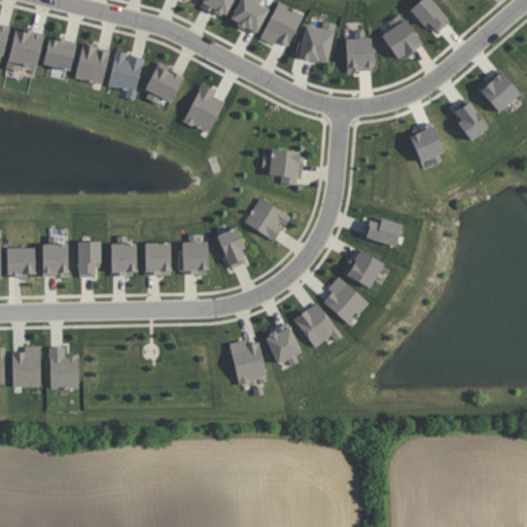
[(202,0),(200,4),(224,16),(233,0),(202,0)]
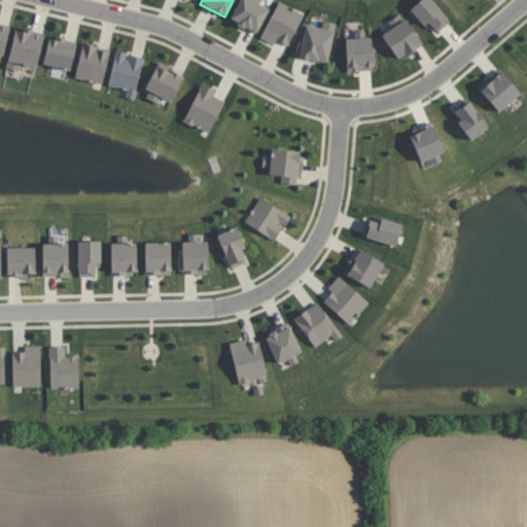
[(257,32),(268,6),(257,2),(257,0),(240,0),(232,22),(257,32)]
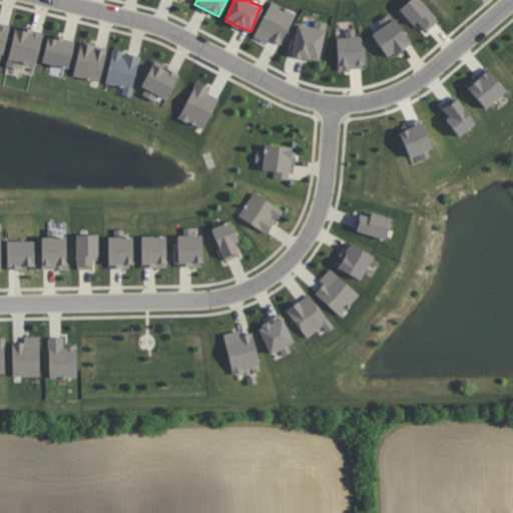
[(421,33),(437,21),(421,0),(409,0),(401,6),(421,33)]
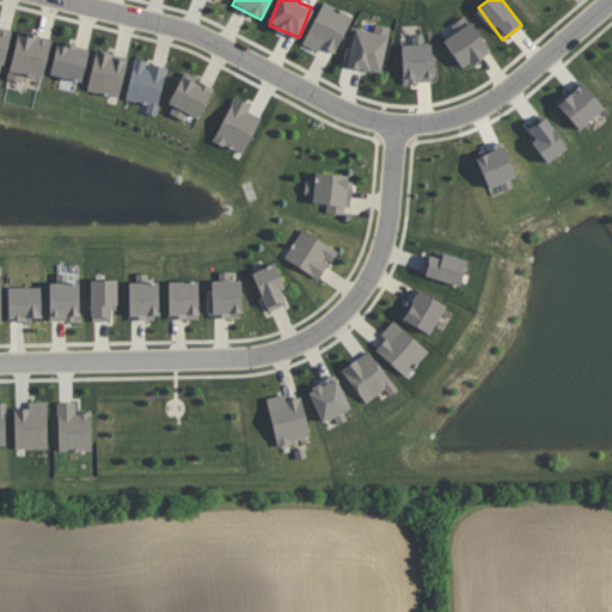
[(335,53),(352,16),(323,1),(303,43),(318,50),(320,46),(335,53)]
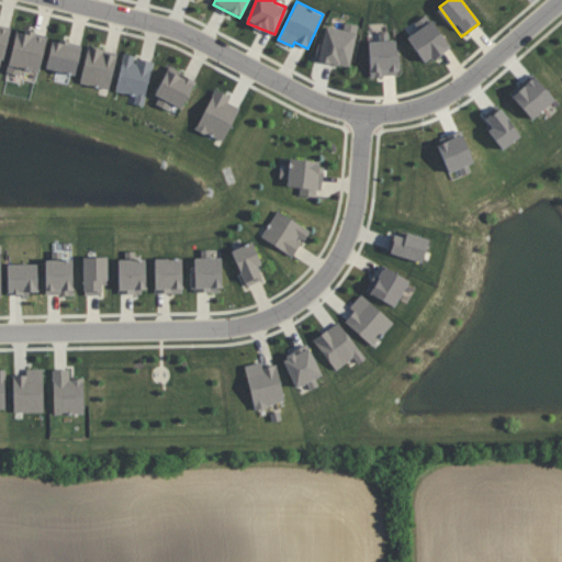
[(407,35),(424,63),(449,48),(428,13),(414,22),(418,30),(407,35)]
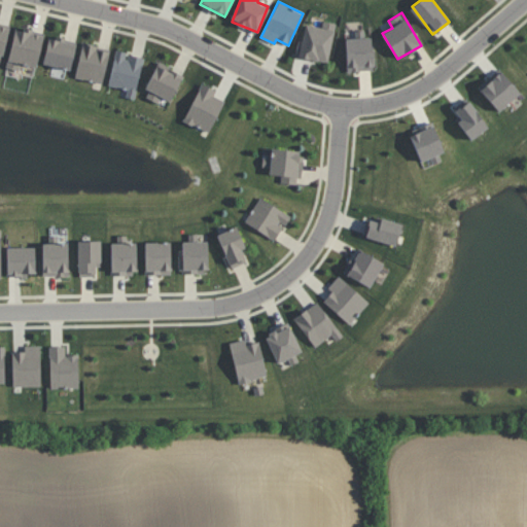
[(9,24),(0,21),(0,61),(1,62),(9,24)]
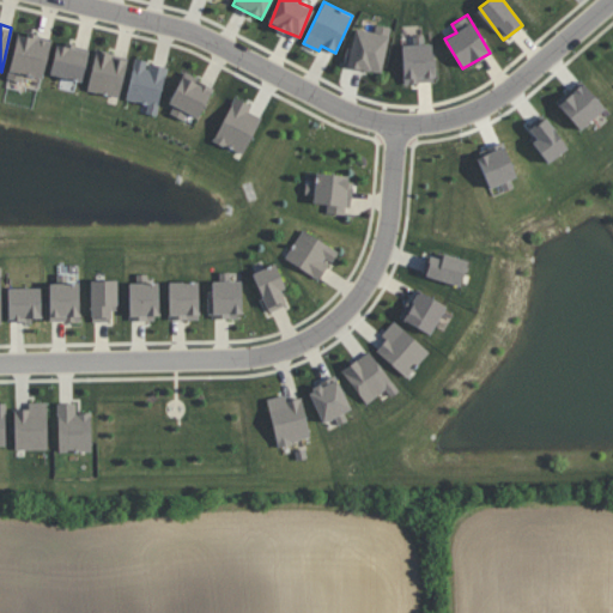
[(390,26),(376,24),(374,31),(354,28),(346,65),(381,73),(390,26)]
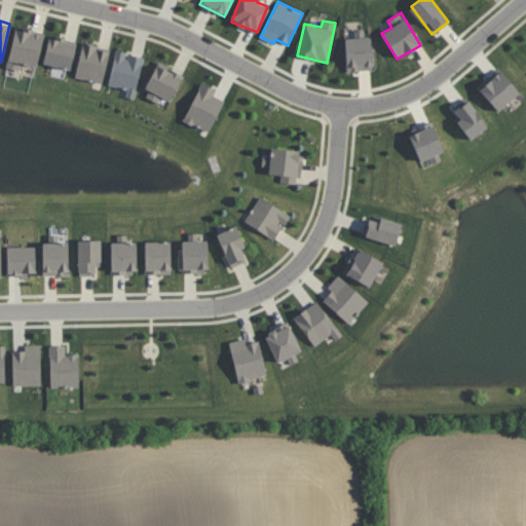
[(36,67),(44,33),(15,27),(5,67),(21,71),(23,64),(36,67)]
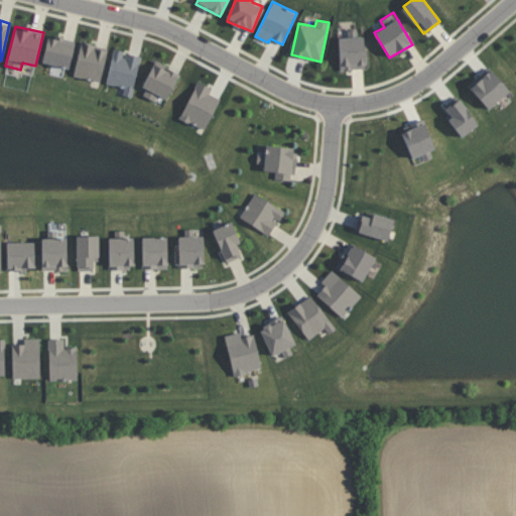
[(348,32),(348,37),(338,37),(339,70),(365,69),(364,32),(348,32)]
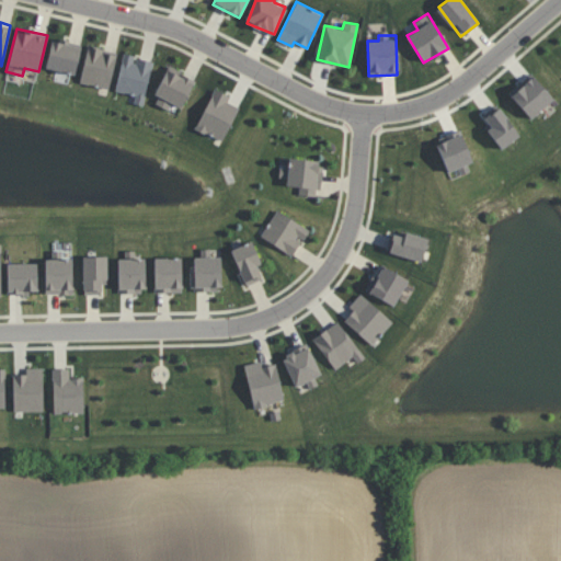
[(53,37),(45,66),(73,73),(82,45),(53,37)]
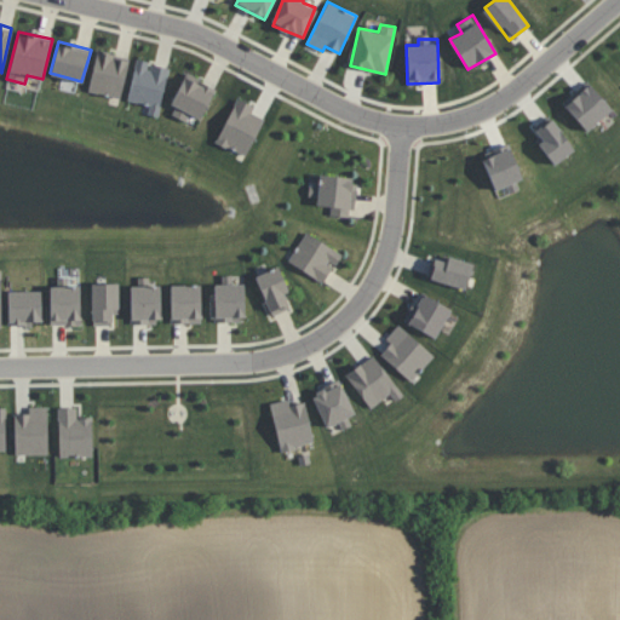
[(128,56),(96,50),(89,92),(121,98),(128,56)]
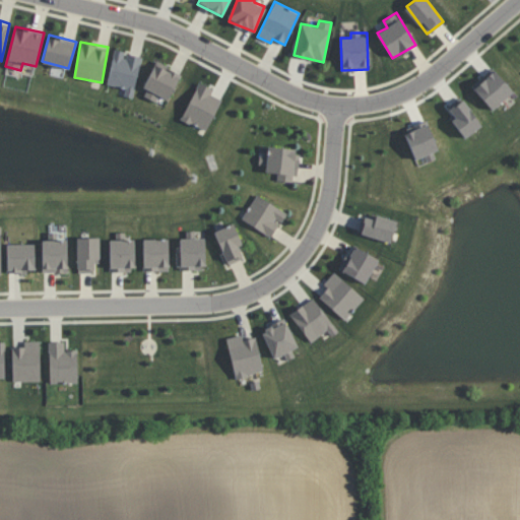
[(107,83),(125,87),(123,95),(133,98),(141,56),(126,53),(126,51),(114,49),(107,83)]
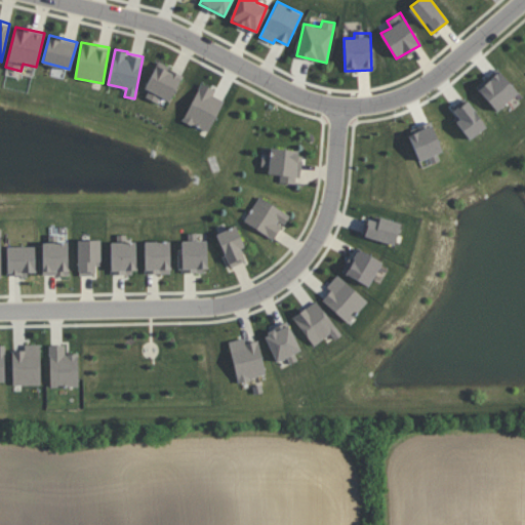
[(157,103),(160,95),(169,101),(183,74),(158,62),(142,94),(157,103)]
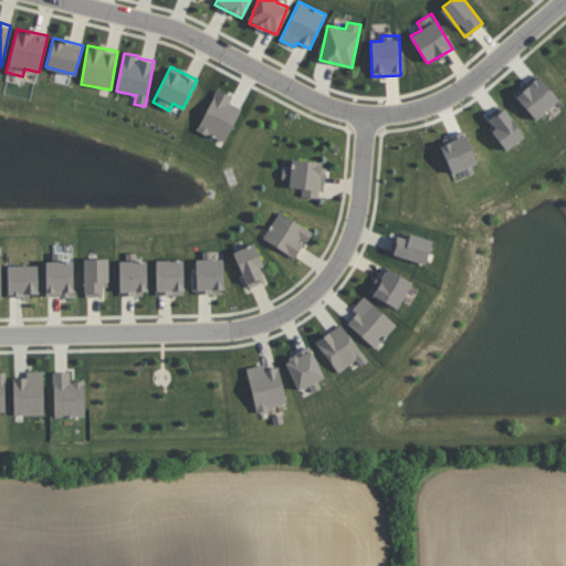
[(514,94),(535,119),(558,101),(537,74),(514,94)]
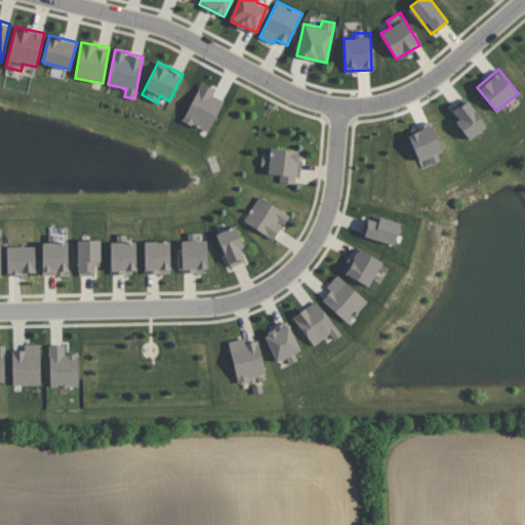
[(183,120),(208,132),(224,99),(213,94),(215,89),(200,82),(183,120)]
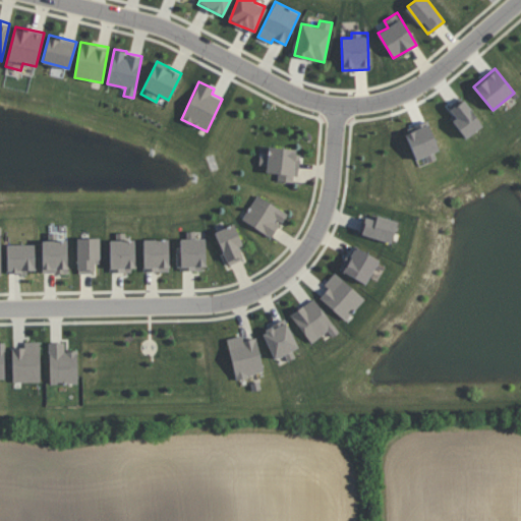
[(465,137),(482,125),(463,99),(449,109),(455,117),(452,120),(465,137)]
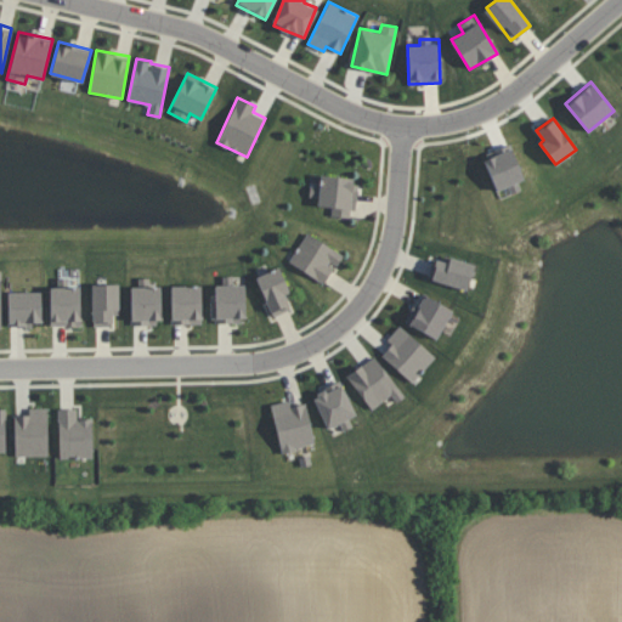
[(484,153),(493,188),(522,181),(513,146),(484,153)]
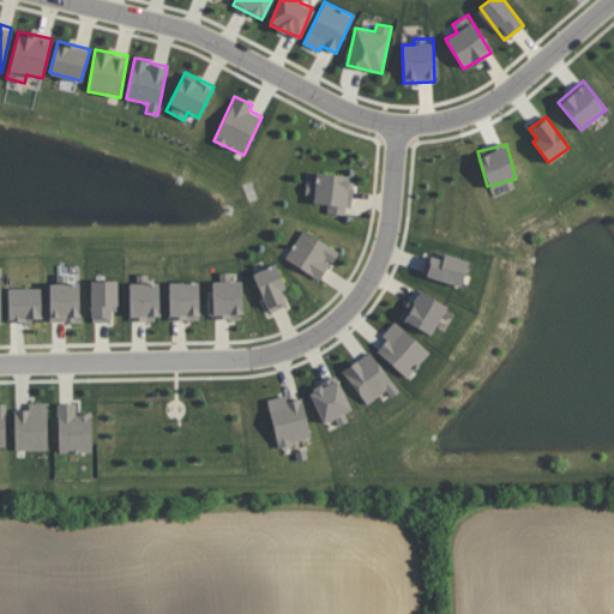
[(313,203),(327,205),(326,212),(348,215),(353,176),(317,172),(313,203)]
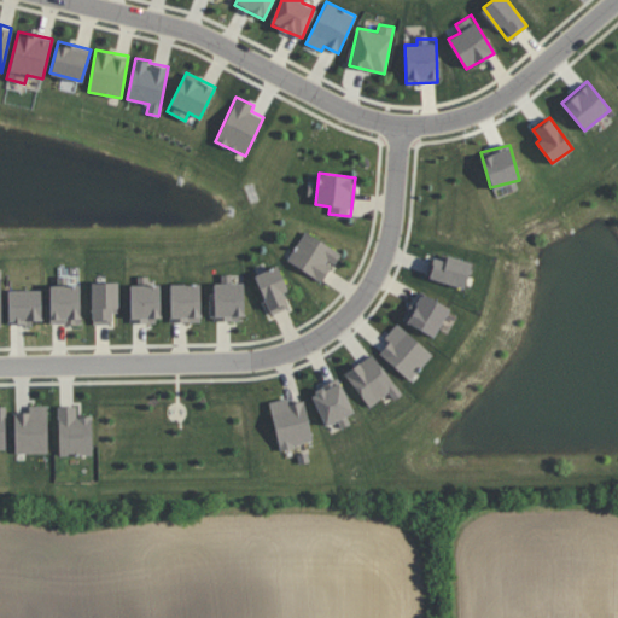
[(340,251),(304,231),(286,261),(322,281),(340,251)]
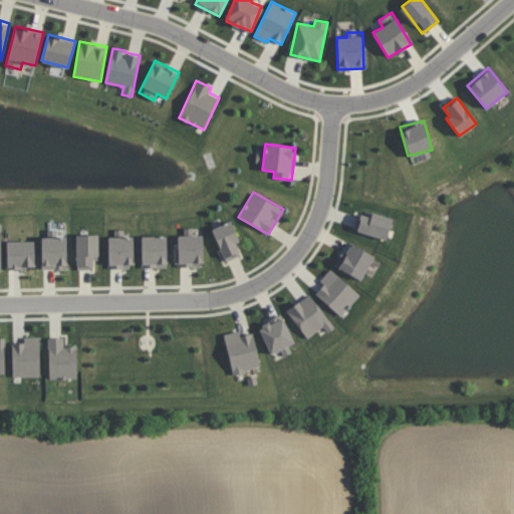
[(392,218),(370,212),(369,216),(359,213),(354,230),(386,239),(392,218)]
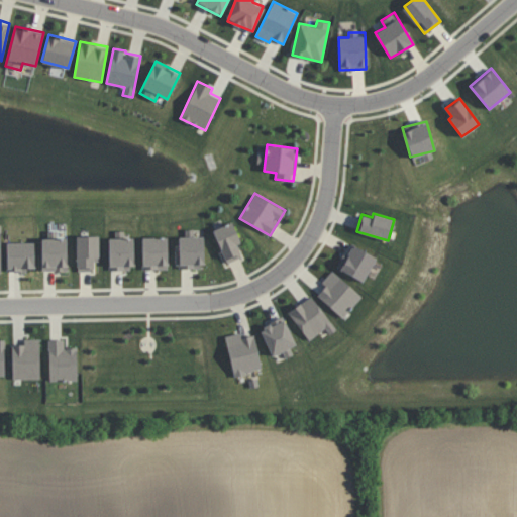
[(244,255),(232,222),(213,229),(224,263),(244,255)]
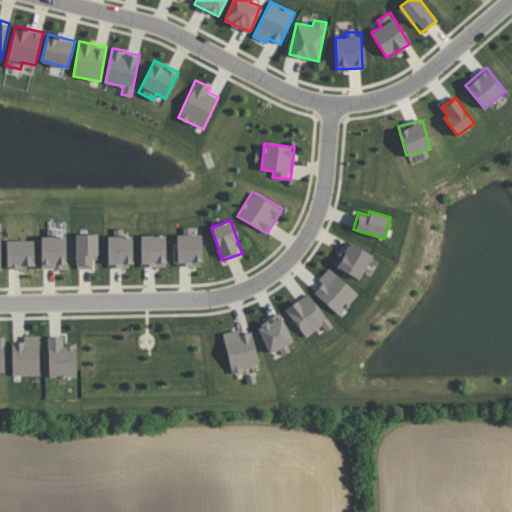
[(40,236),(47,236),(47,229),(55,228),(55,236),(65,235),(66,268),(41,269),(40,236)]
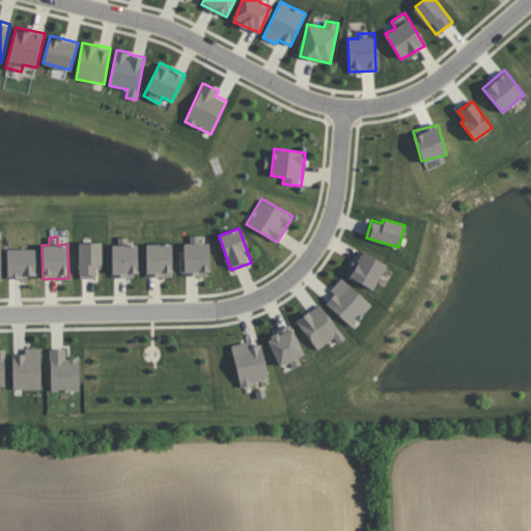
[(208,243),(198,243),(198,239),(179,239),(180,273),(186,272),(186,274),(210,273),(208,243)]
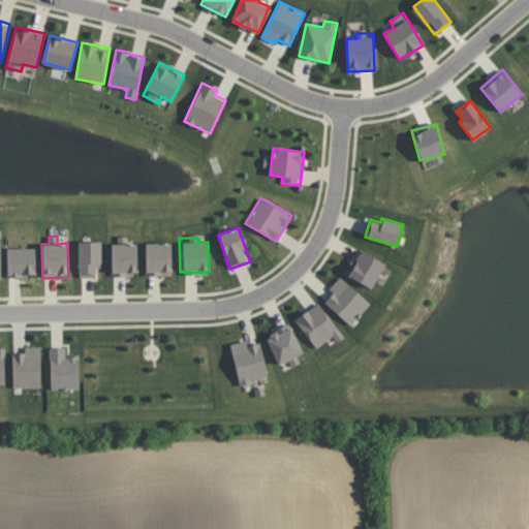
[(101,267),(100,241),(78,241),(78,277),(95,277),(95,267),(101,267)]
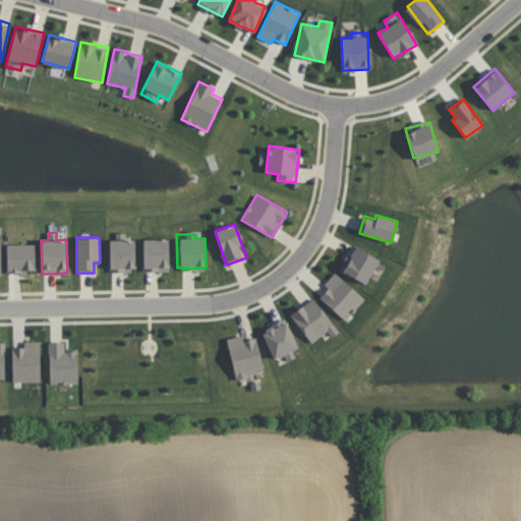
[(142,239),(143,272),(169,271),(168,238),(142,239)]
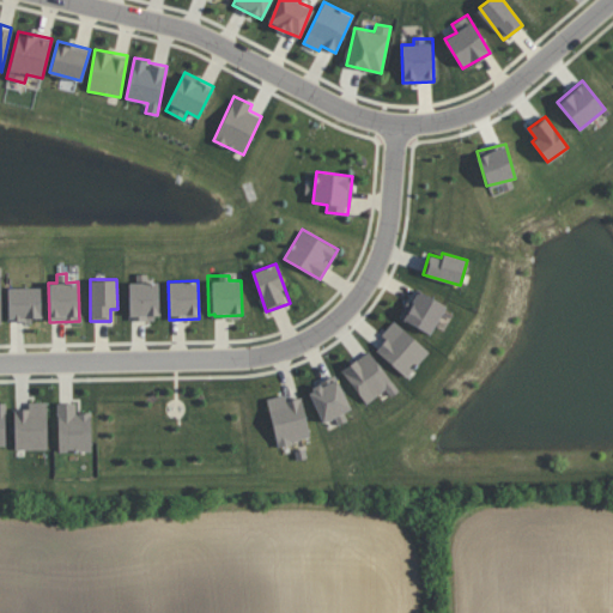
[(158,281),(128,281),(129,320),(158,320),(158,281)]
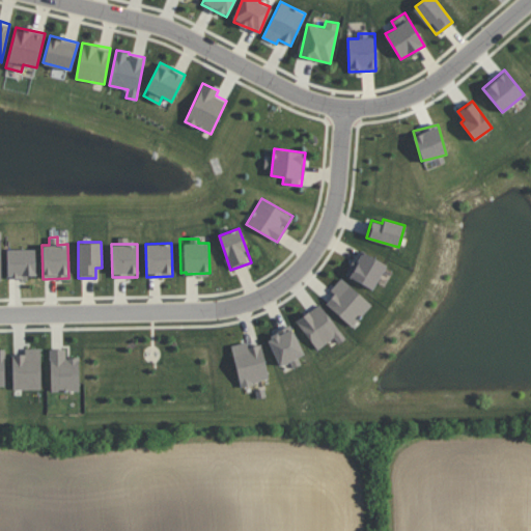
[(35,249),(6,249),(6,278),(35,278),(35,249)]
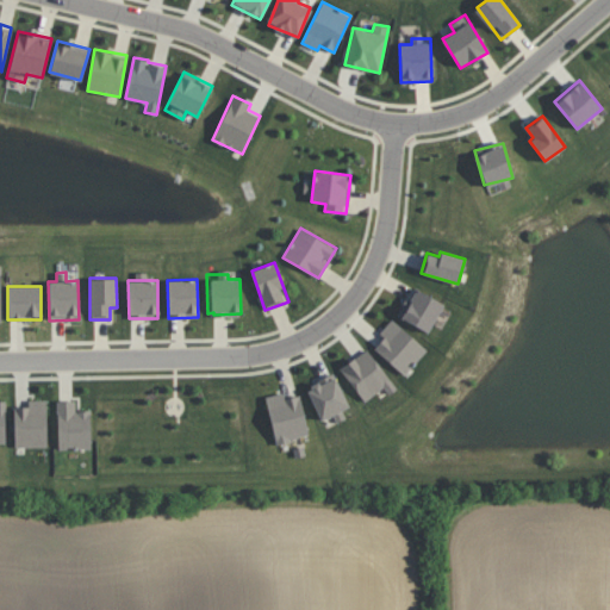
[(444,304),(415,287),(398,316),(428,332),(444,304)]
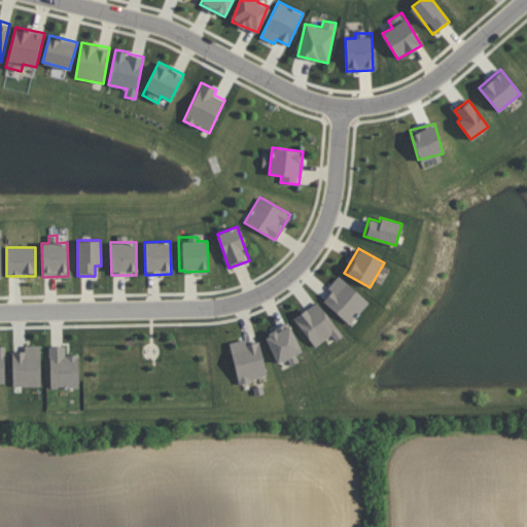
[(322,301),(349,324),(369,302),(338,275),(327,288),(331,291),(322,301)]
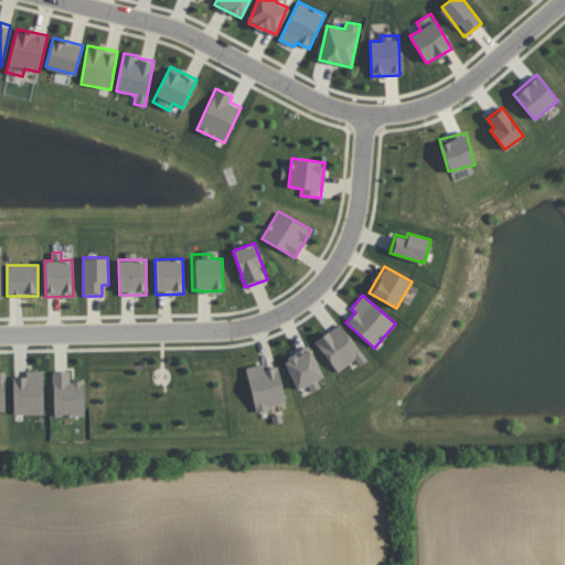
[(359,364),(366,360),(340,322),(315,340),(337,372),(355,359),(359,364)]
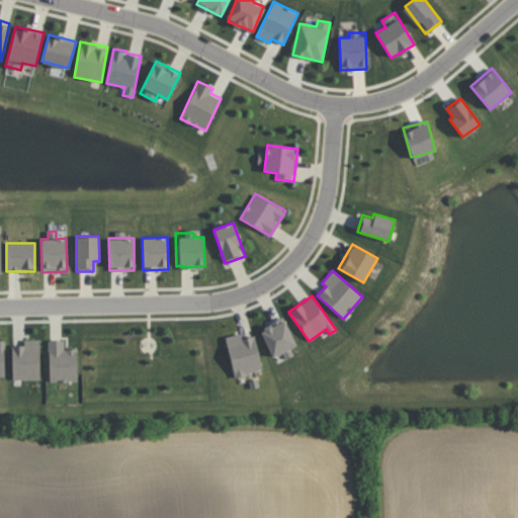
[(271,357),(283,352),(286,358),(293,355),(290,348),(295,346),(284,318),(259,328),(271,357)]
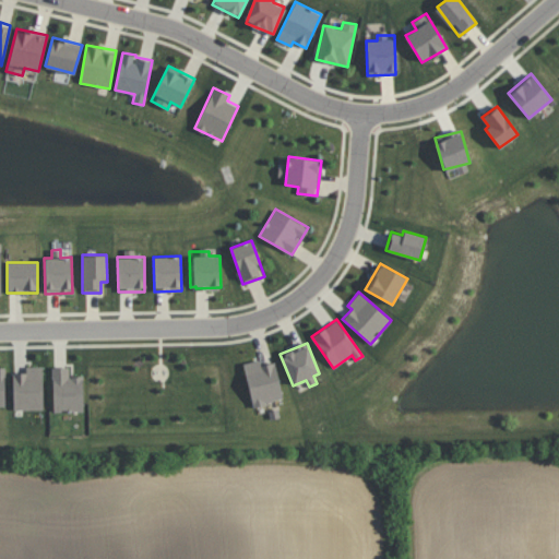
[(242,363),(252,406),(283,400),(275,361),(261,365),(260,359),(242,363)]
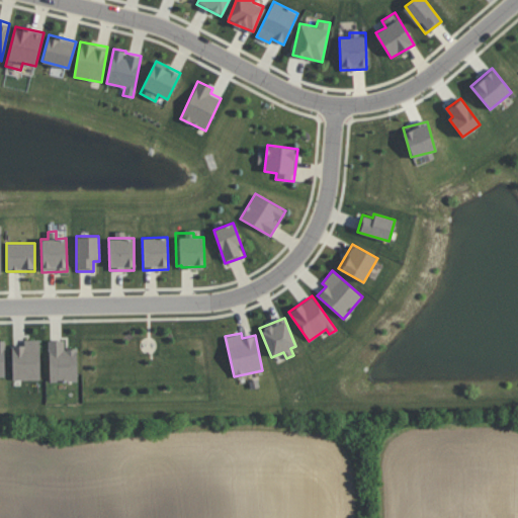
[(40,378),(39,339),(23,339),(23,345),(11,345),(12,379),(40,378)]
